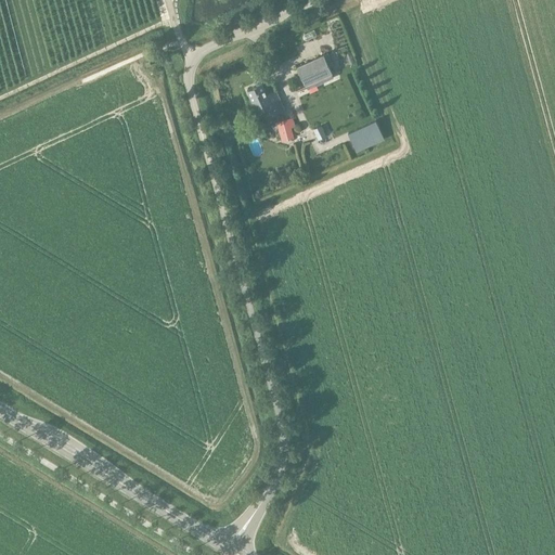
[(323,54),(297,66),(306,86),(332,73),(330,67),(323,54)]
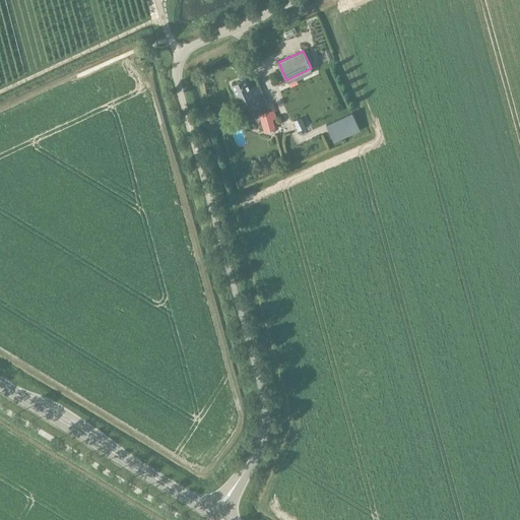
[(256,85),(249,88),(245,78),(232,84),(241,105),(246,103),(250,110),(264,104),(262,100),(264,99),(263,95),(261,96),(256,85)]
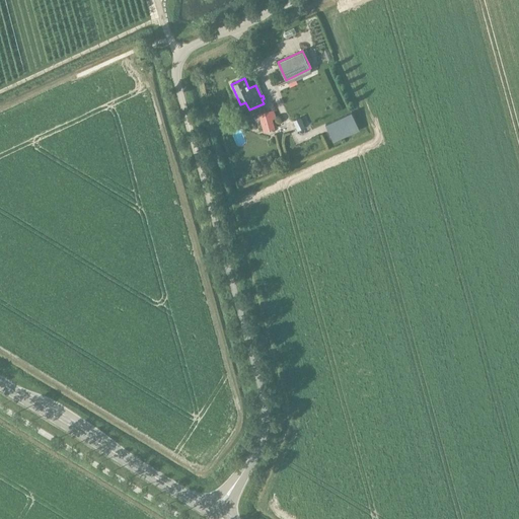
[(273,129),(271,120),(275,119),(272,109),(260,113),(265,131),(273,129)]
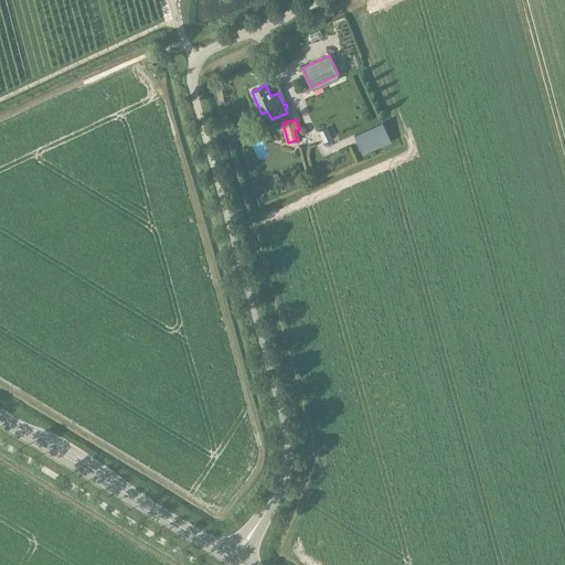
[(391,141),(382,123),(354,135),(354,136),(362,155),(391,141)]
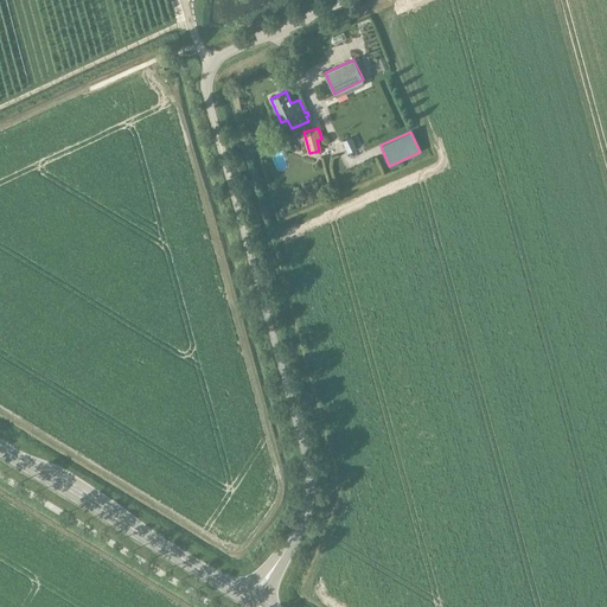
[(351,138),(343,141),(347,152),(356,148),(351,138)]
